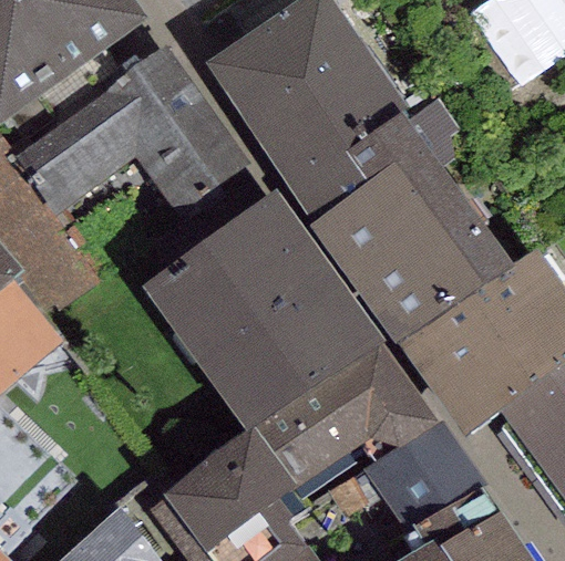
[(0,0),(0,126),(154,12),(144,0),(0,0)]
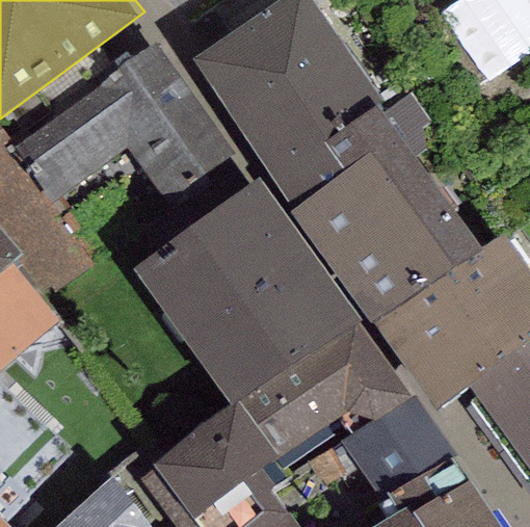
[(313,0),(275,0),(194,57),(293,207),(402,133),(313,0)]
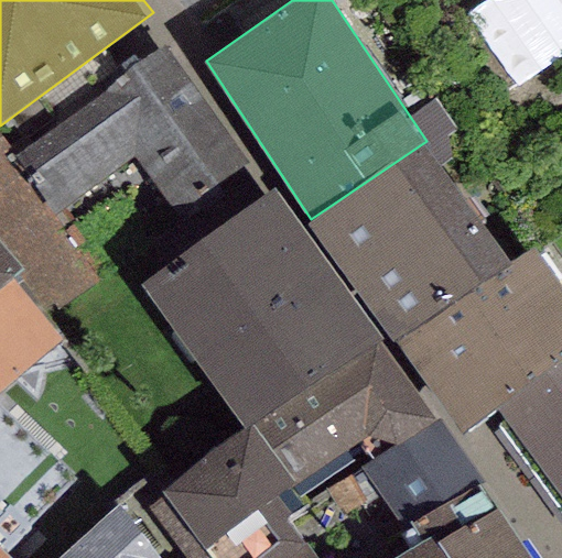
[(109,93),(15,157),(56,216),(134,163),(179,228),(256,175),(165,45),(105,86),(109,93)]
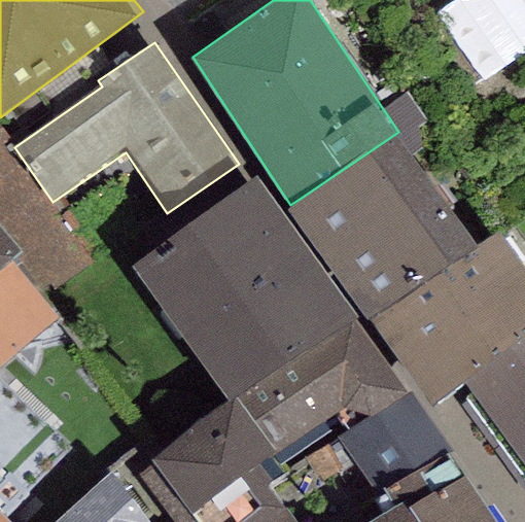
[(398,132),(290,205),(289,207),(370,317),(476,243),(398,132)]
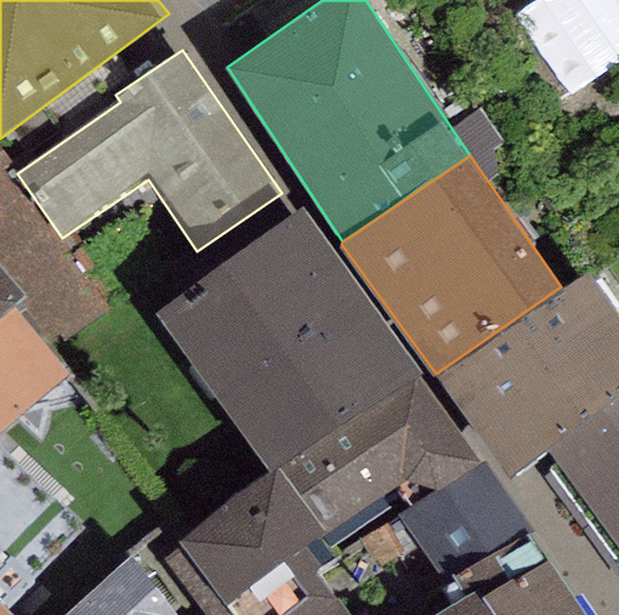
[(307,206),(157,309),(271,473),(278,468),(416,373),(421,370),(307,206)]
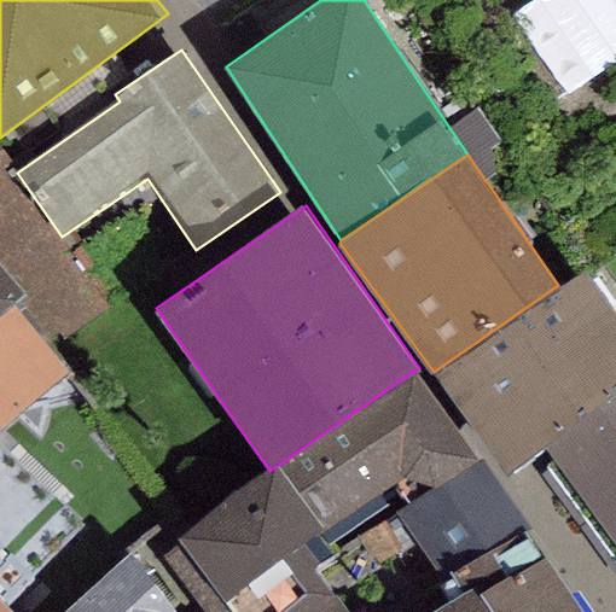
[(0,318),(16,306),(27,296),(0,263),(0,318)]
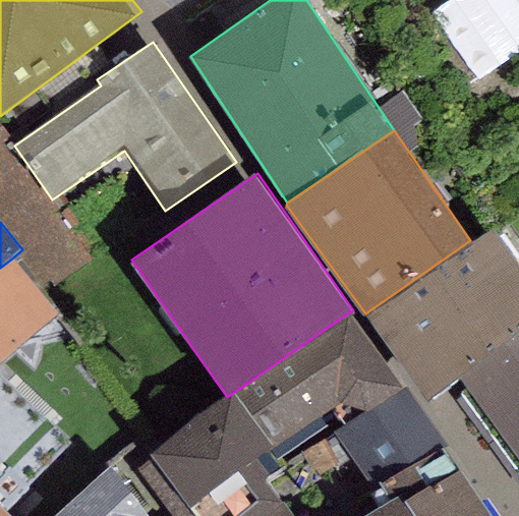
[(460,377),(518,335),(518,263),(493,225),(470,240),(365,313),(426,401),(460,377)]
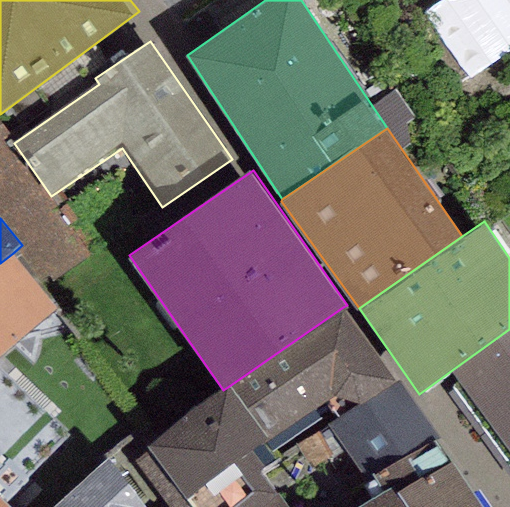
[(0,358),(59,309),(13,253),(0,263),(0,358)]
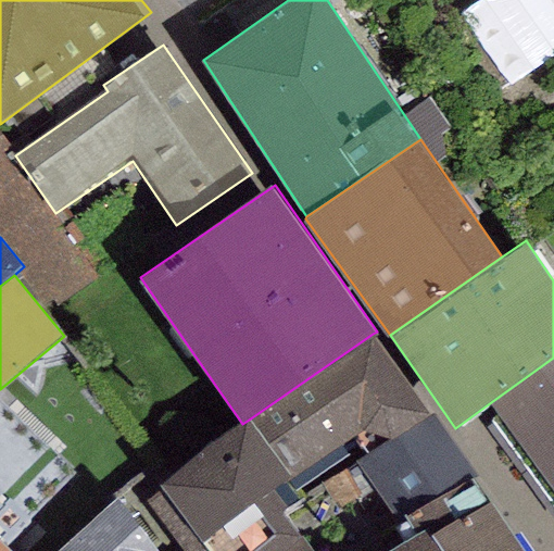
[(373,334),(249,420),(289,476),(304,499),(357,468),(433,417),(373,334)]
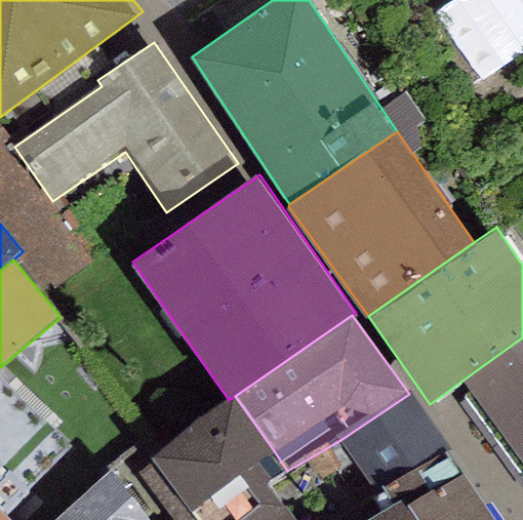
[(522,337),(464,380),(522,463),(522,337)]
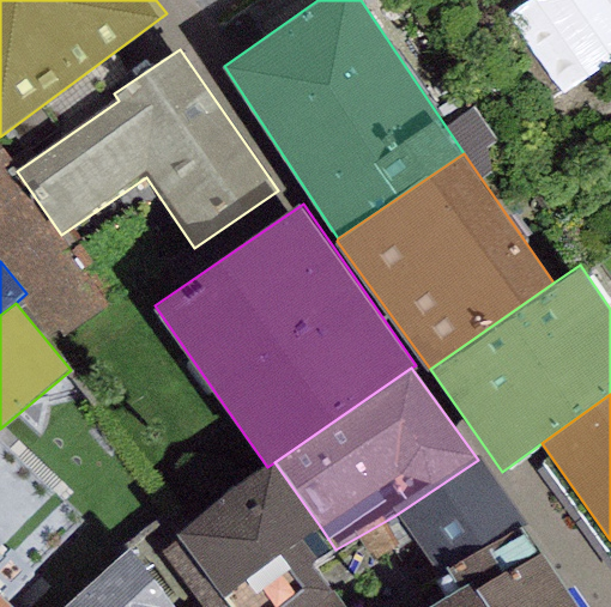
[(478,460),(394,516),(454,589),(471,578),(476,586),(545,554),(478,460)]
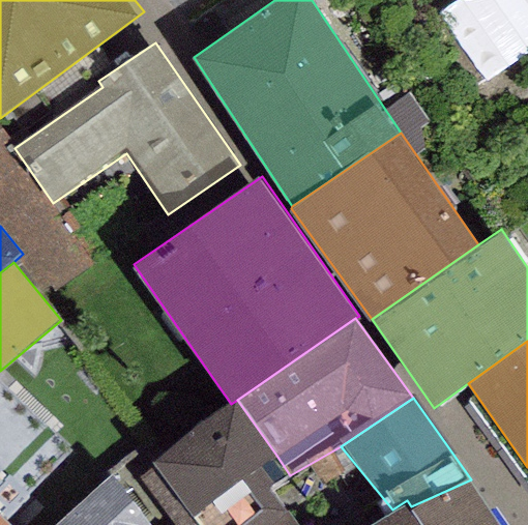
[(158,466),(123,489),(151,524),(297,524),(268,487),(276,482),(260,464),(275,454),(237,400),(231,404),(151,459),(158,466)]
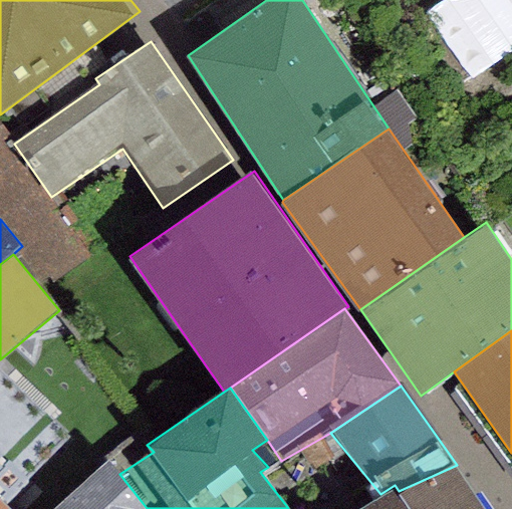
[(10,508),(7,505),(31,480),(0,449),(0,508),(10,508)]
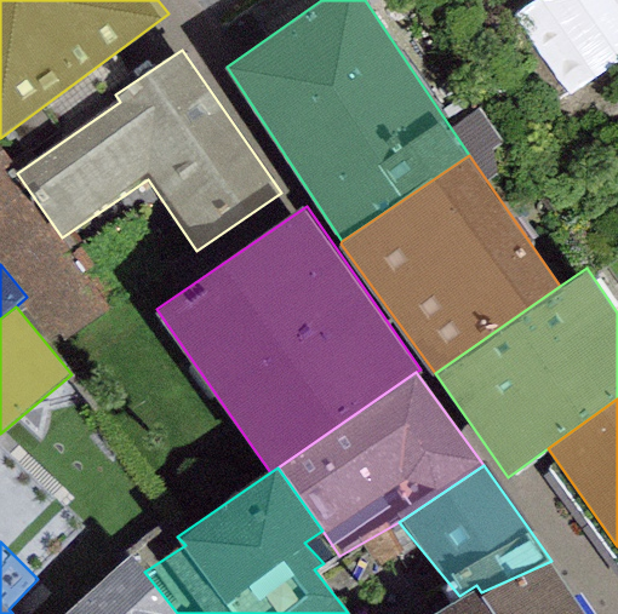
[(177,613),(144,572),(132,556),(69,613),(177,613)]
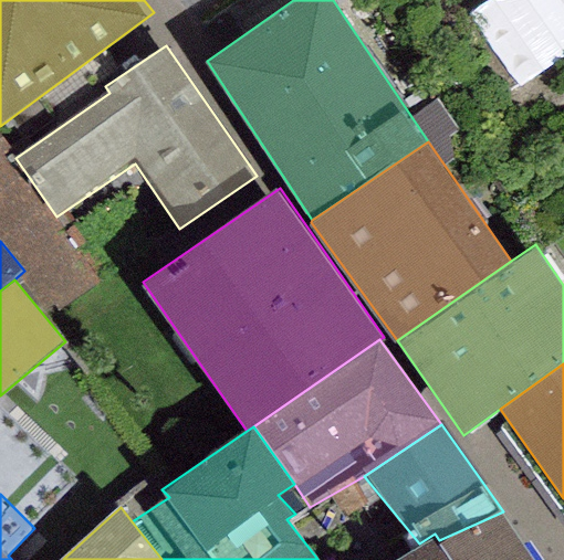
[(536,559),(503,511),(439,540),(452,559),(536,559)]
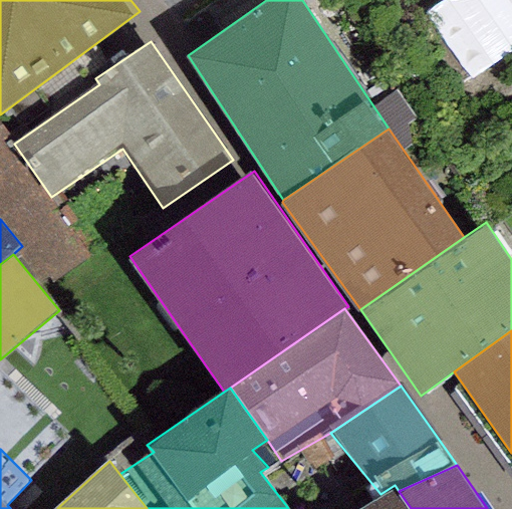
[(380,494),(355,508),(411,508),(399,491),(395,485),(380,494)]
